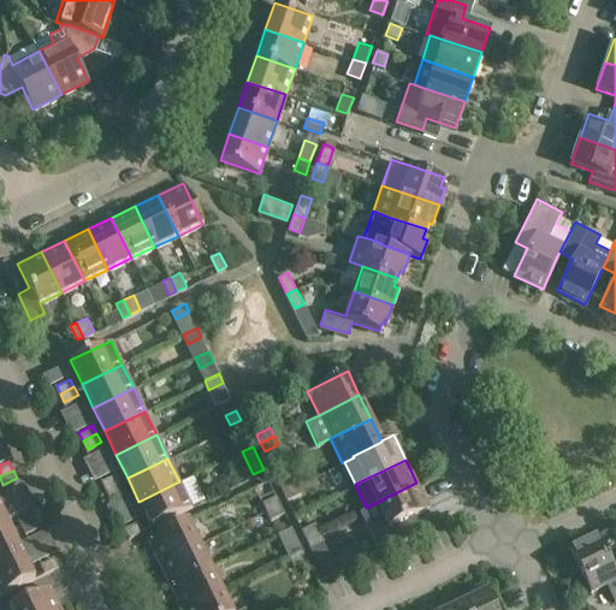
[(101,479),(106,487),(119,480),(116,472),(101,479)]
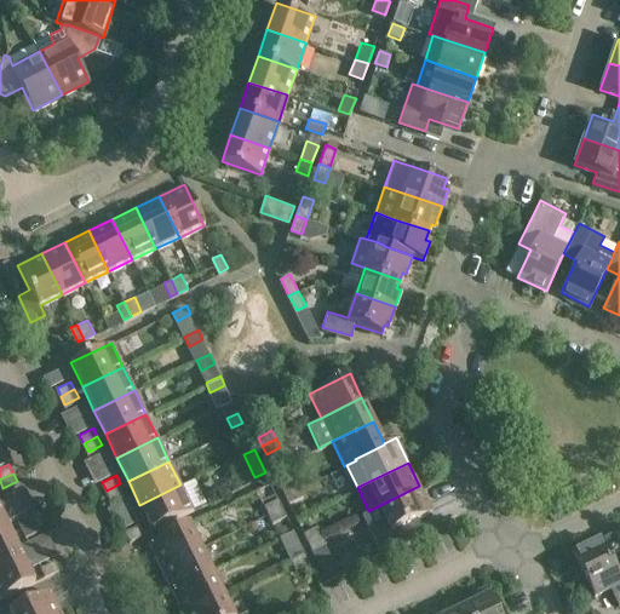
[(299,487),(294,477),(281,485),(285,493),(299,487)]
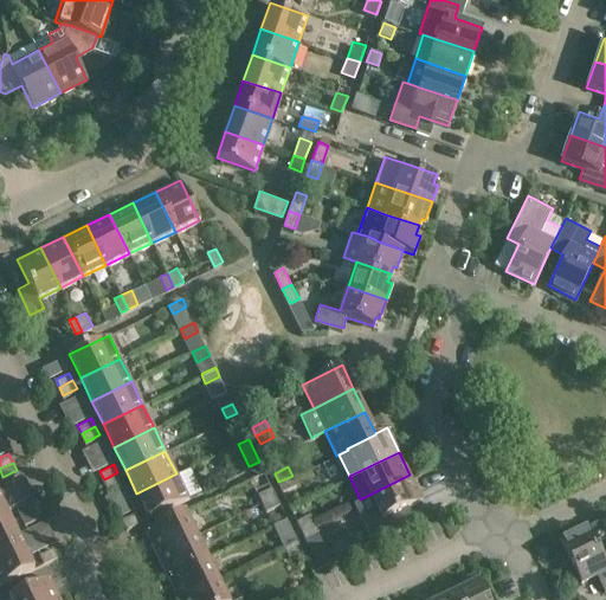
[(117,472),(104,479),(108,488),(122,481),(117,472)]
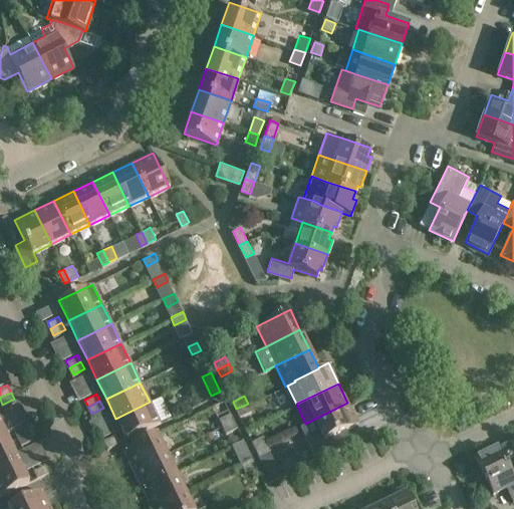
[(125,439),(160,422),(150,402),(115,419),(125,439)]
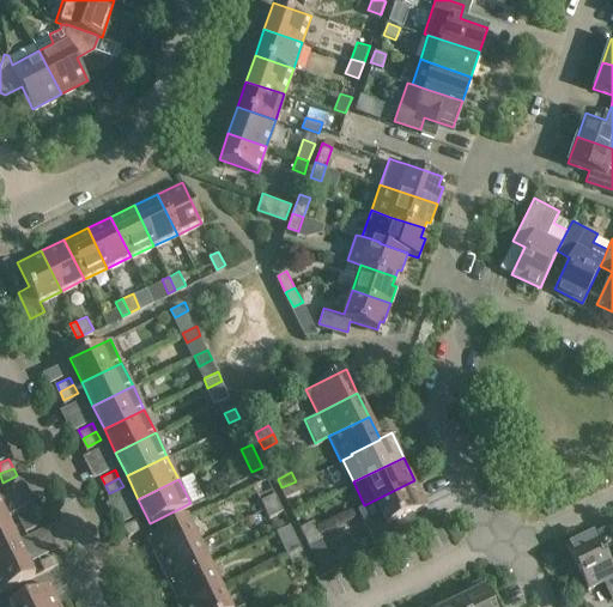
[(364,505),(357,509),(369,533),(375,546),(418,524),(412,511),(414,510),(426,504),(414,480),(374,501),(364,505)]
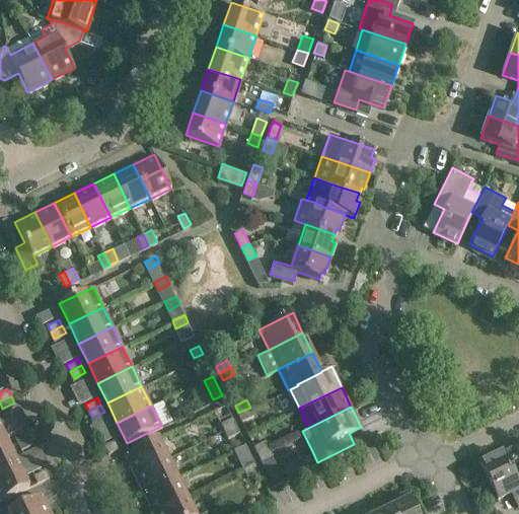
[(238,413),(241,420),(253,414),(250,408),(238,413)]
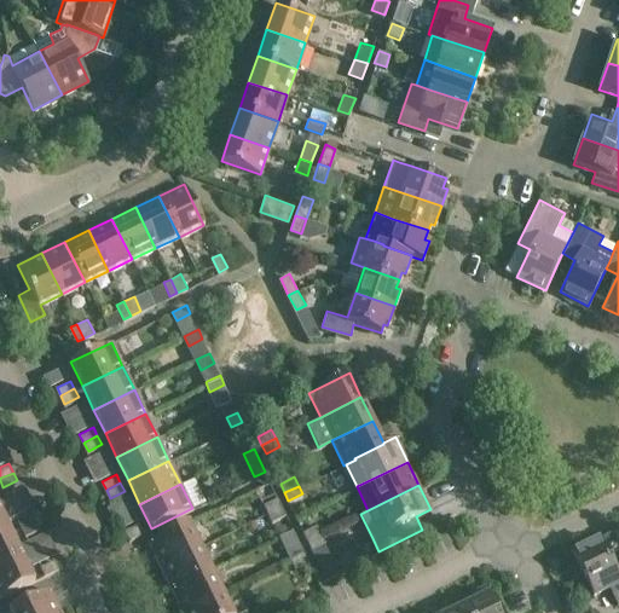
[(264,503),(268,512),(282,505),(278,496),(264,503)]
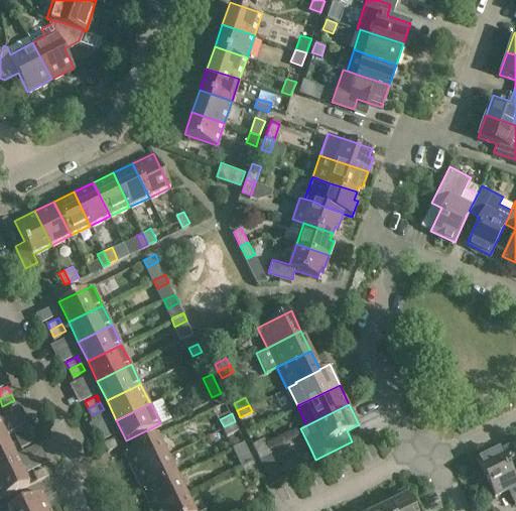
[(235,421),(224,426),(227,434),(239,428),(235,421)]
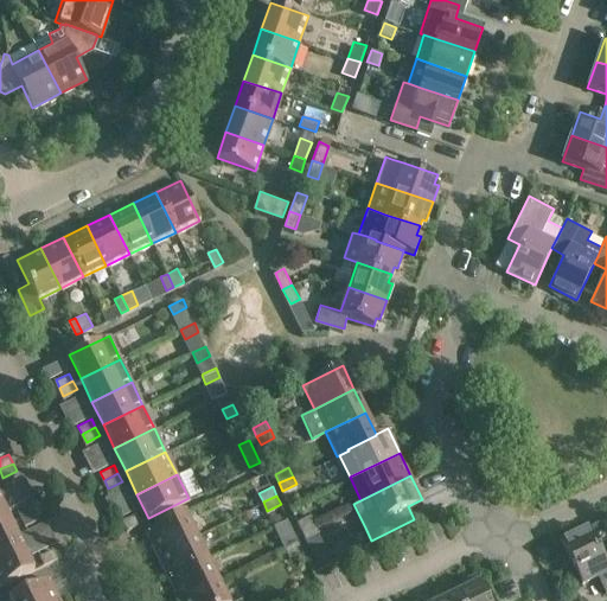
[(0,525),(10,522),(0,500),(0,525)]
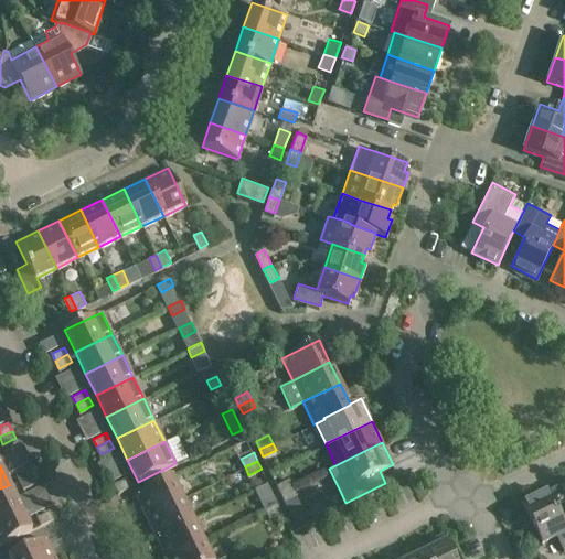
[(29,465),(28,465),(18,471),(17,471),(20,480),(33,473),(29,465)]
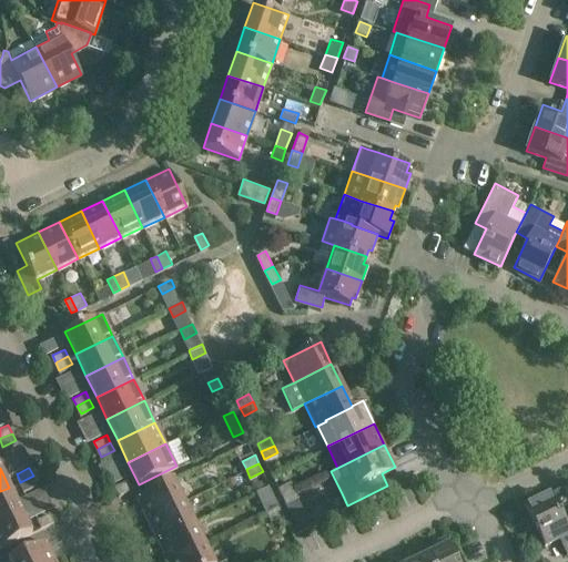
[(33,476),(20,482),(24,489),(37,483),(33,476)]
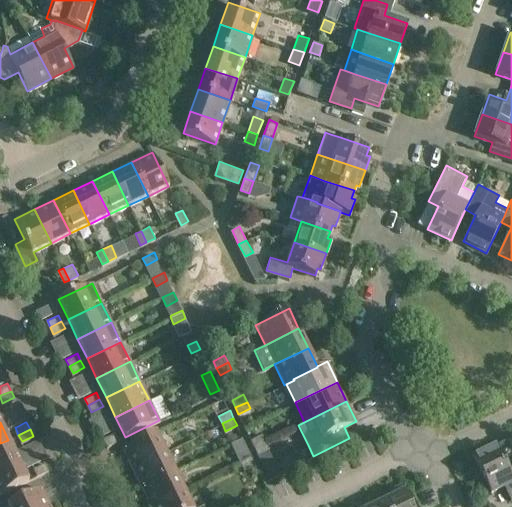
[(103,437),(107,444),(119,439),(115,431),(103,437)]
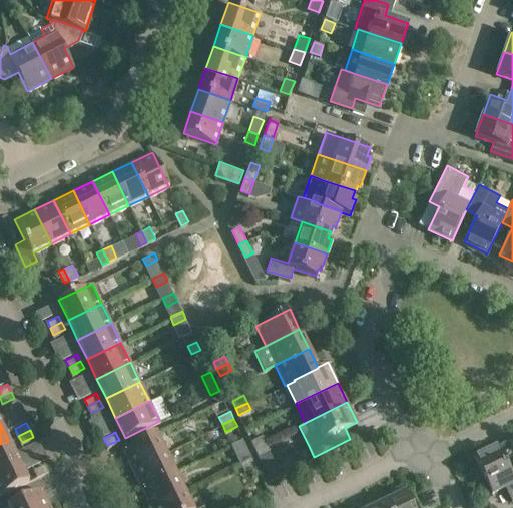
[(131,469),(165,452),(155,432),(121,448),(131,469)]
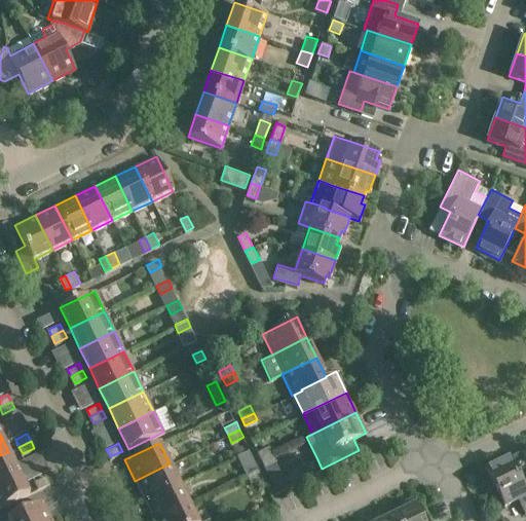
[(257,450),(261,458),(273,452),(269,445),(257,450)]
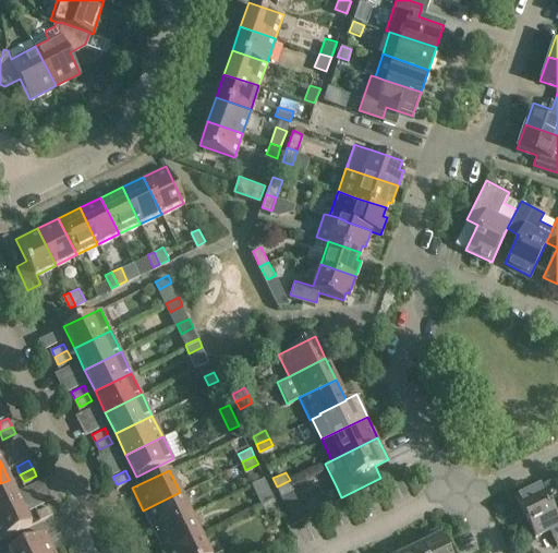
[(252,482),(262,505),(275,499),(264,476),(252,482)]
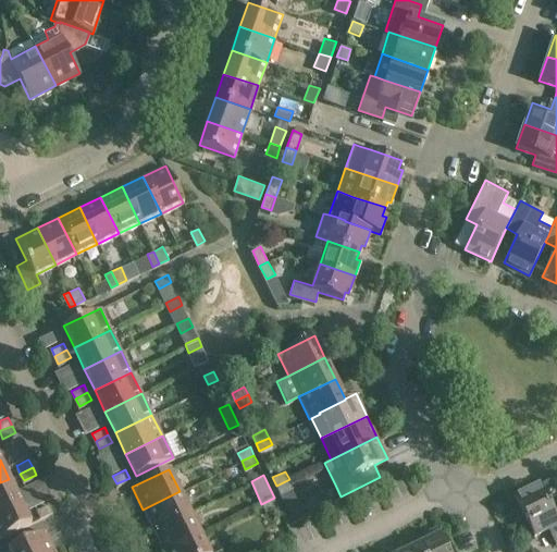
[(0,508),(20,500),(9,479),(0,482),(0,508)]
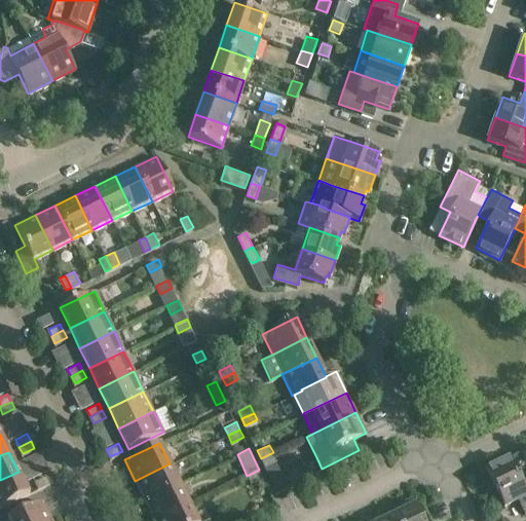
[(273,452),(261,458),(264,466),(276,460),(273,452)]
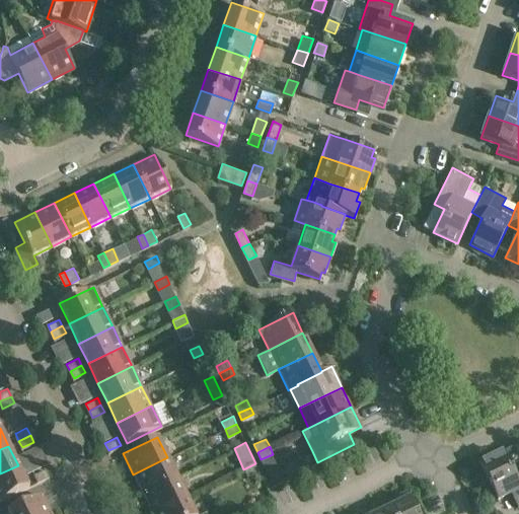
[(497,498),(511,491),(518,506),(518,505),(518,471),(515,474),(503,450),(478,461),(497,498)]
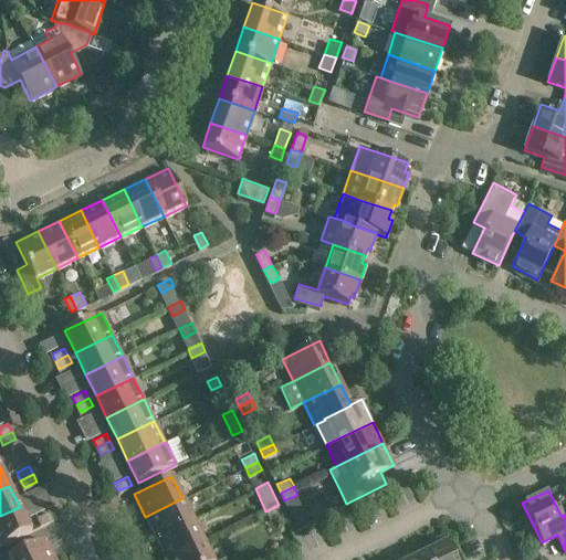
[(145,517),(156,538),(192,520),(182,498),(145,517)]
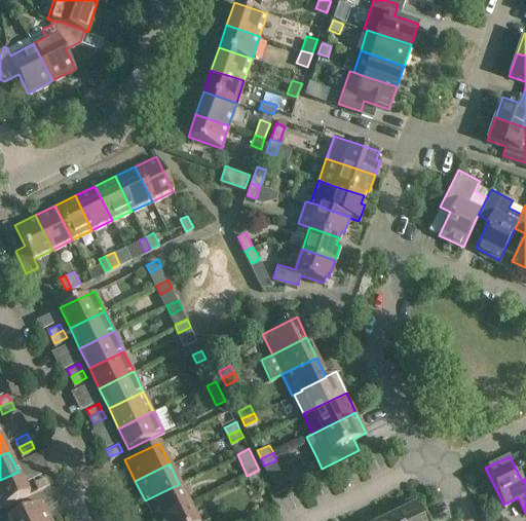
[(259,470),(247,476),(250,482),(263,476),(259,470)]
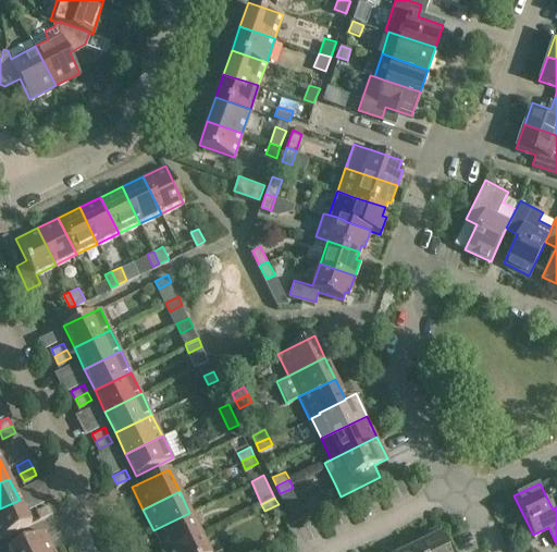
[(20,500),(0,508),(0,537),(31,523),(20,500)]
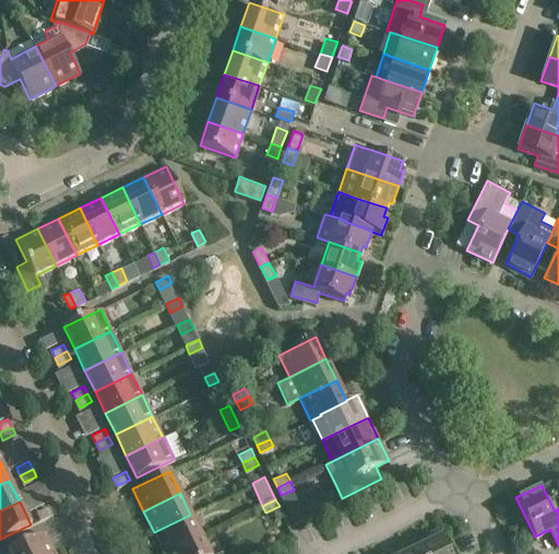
[(49,504),(37,510),(40,518),(54,511),(49,504)]
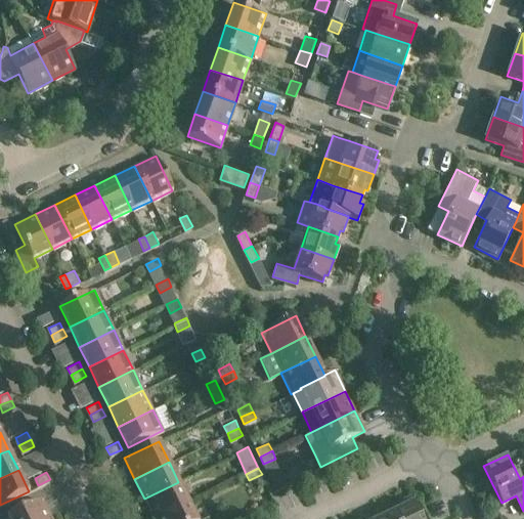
[(178,482),(144,499),(154,518),(188,502),(178,482)]
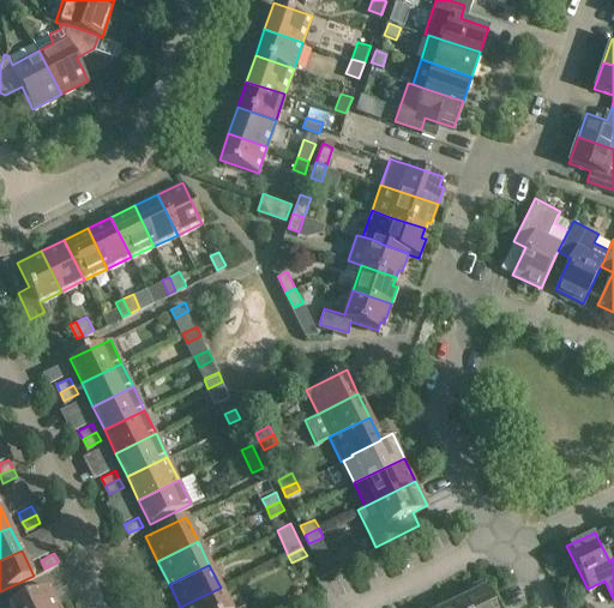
[(473,594),(459,600),(462,607),(493,607),(480,581),(469,587),(473,594)]
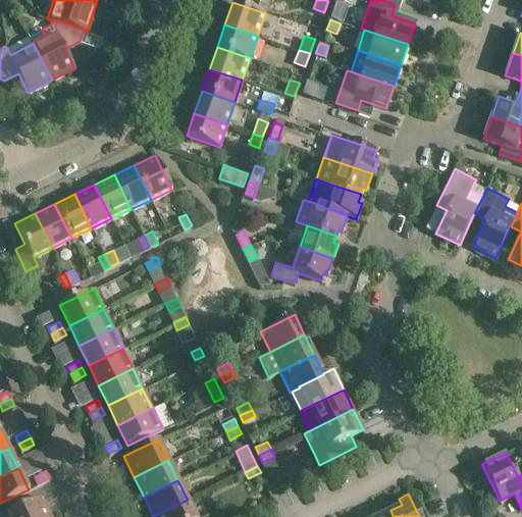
[(51,516),(41,497),(7,513),(8,516),(51,516)]
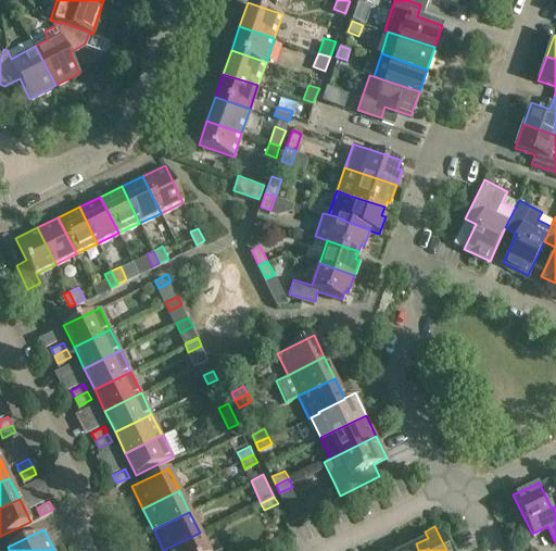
[(209,550),(200,533),(163,550),(223,550),(222,549),(215,550),(209,550)]
